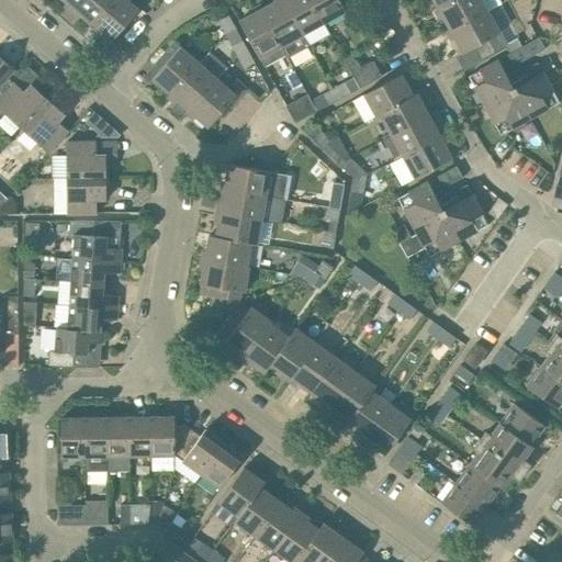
[(81,0),(75,9),(92,24),(113,0),(81,0)]
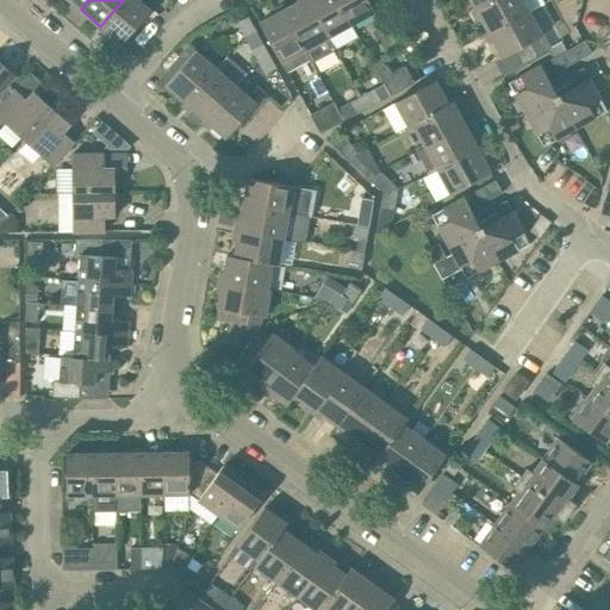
[(139,0),(123,0),(100,26),(126,49),(134,42),(128,37),(151,11),(139,0)]
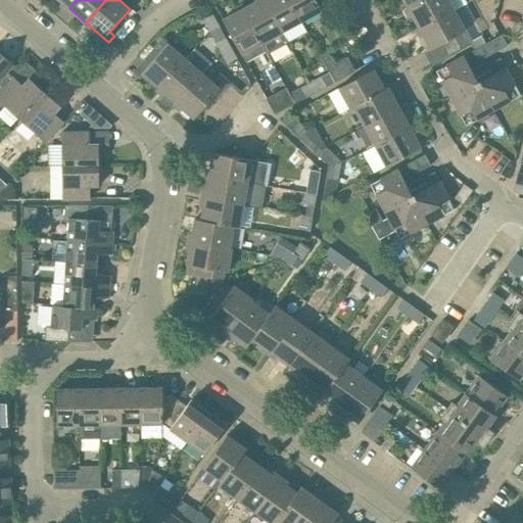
[(282,32),(264,0),(257,0),(243,8),(268,53),(286,43),(281,32),(282,32)]
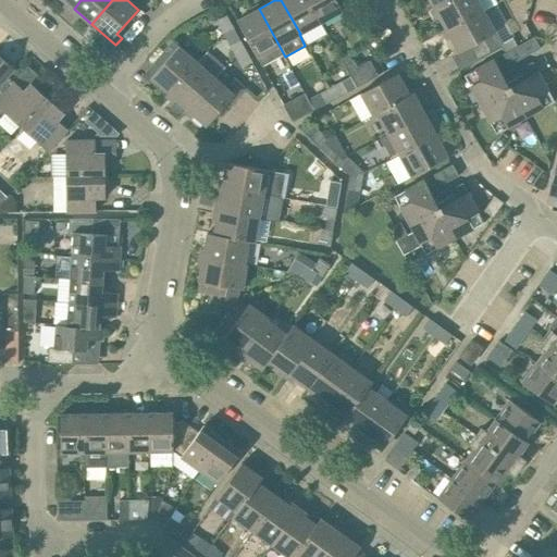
[(281,0),(300,34),(322,22),(309,0),(281,0)]
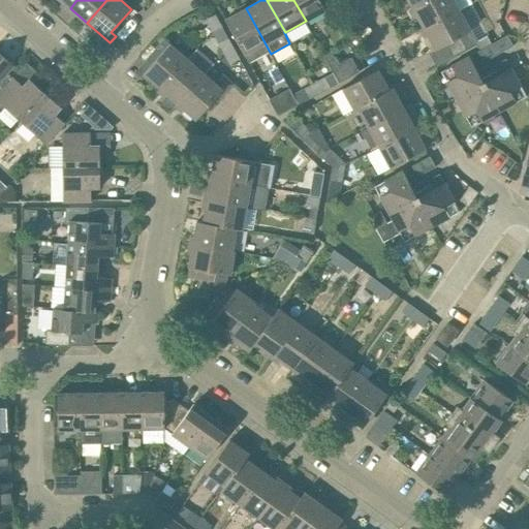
[(293,0),(306,21),(325,10),(319,0),(293,0)]
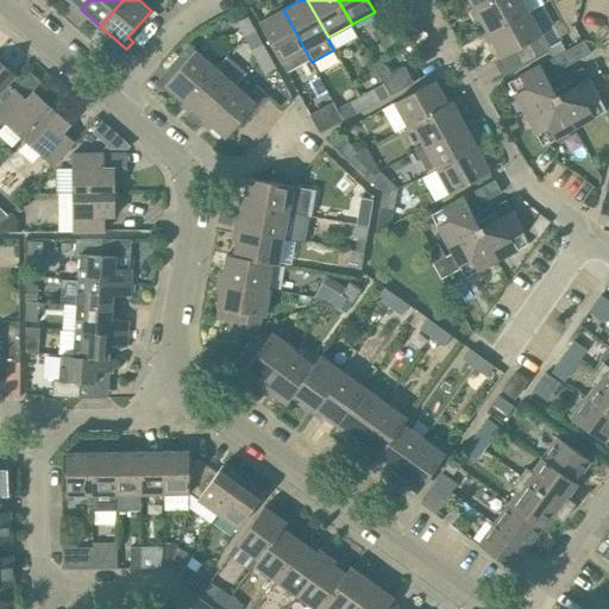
[(470,0),(476,10),(494,0),(470,0)]
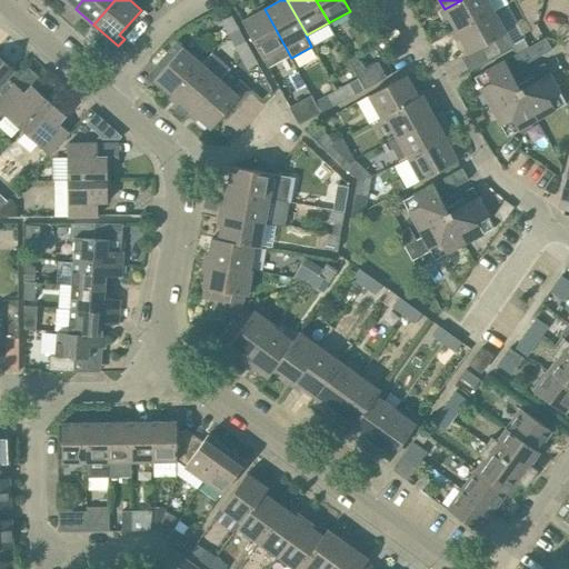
[(461,0),(445,9),(456,30),(495,10),(507,3),(505,0),(461,0)]
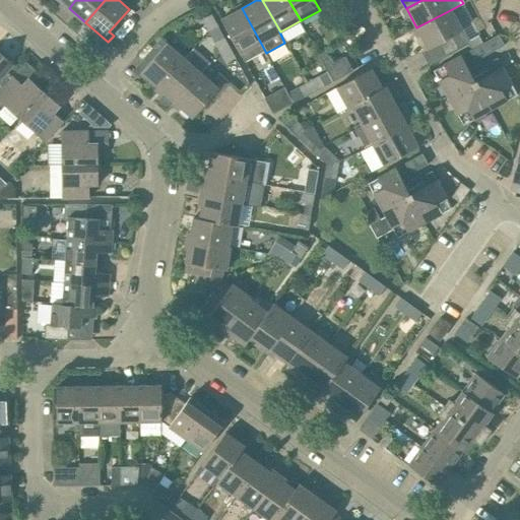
[(264,50),(266,53),(242,8),(221,19),(244,61),(264,50)]
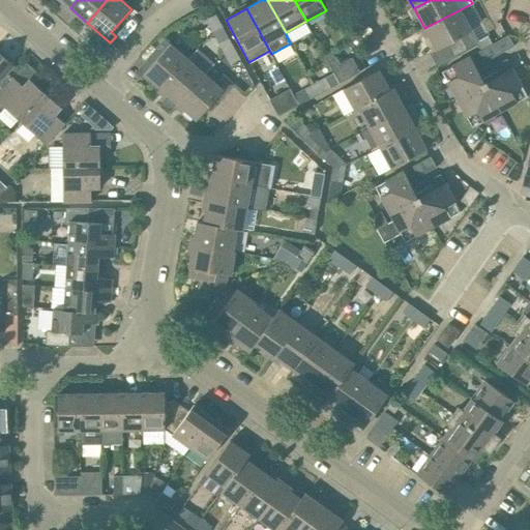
[(478,41),(461,9),(424,28),(437,50),(449,42),(455,54),(478,41)]
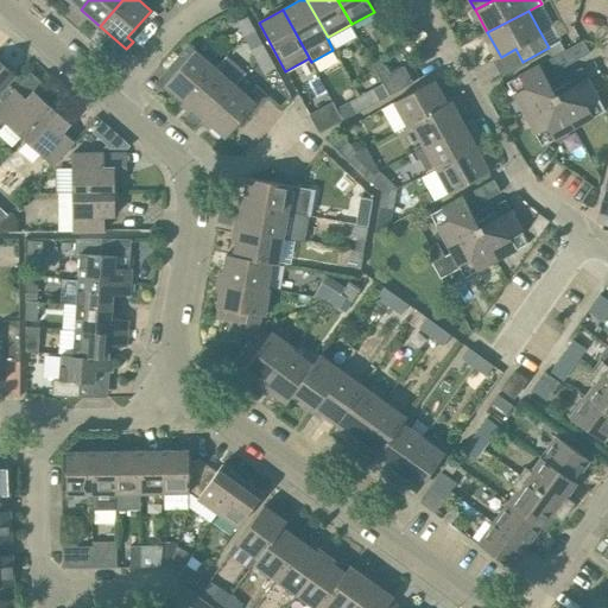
[(255,30),(247,17),(236,23),(244,36),(255,30)]
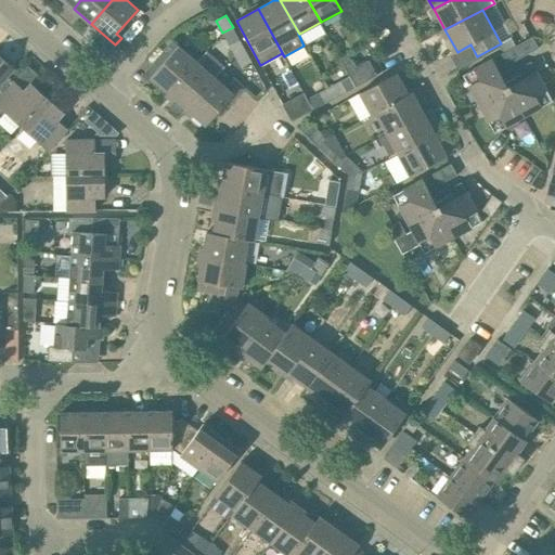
[(539,48),(532,36),(500,53),(506,65),(539,48)]
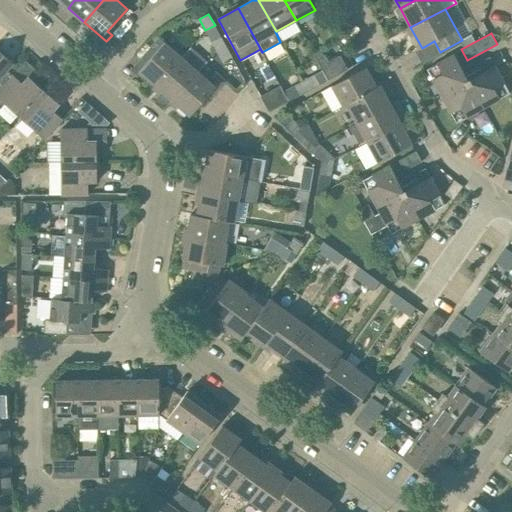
[(217,51),(226,46),(220,35),(211,40),(217,51)]
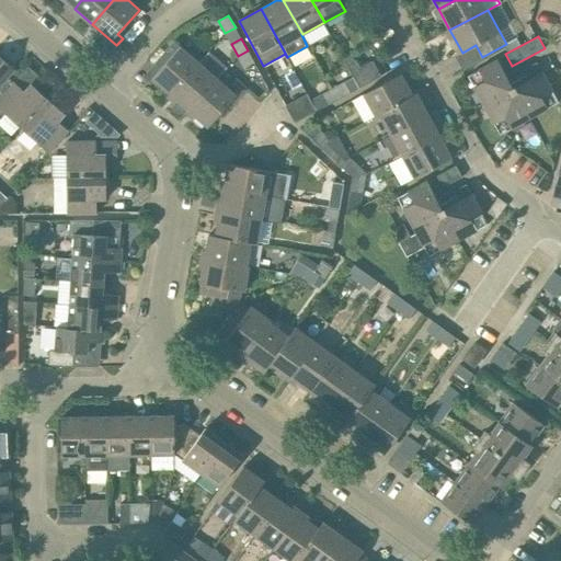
[(148,73),(171,94),(198,63),(175,42),(148,73)]
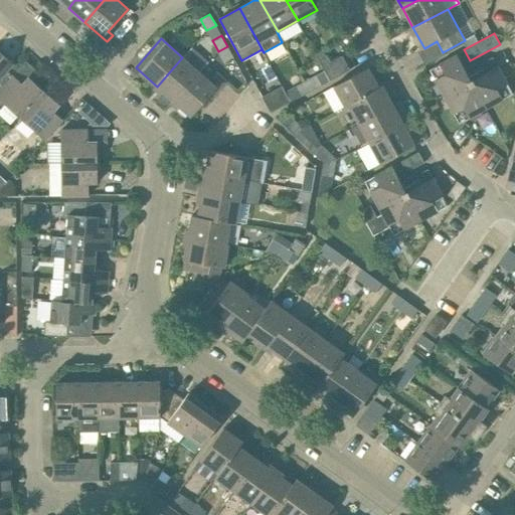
[(233,57),(227,46),(218,51),(224,62),(233,57)]
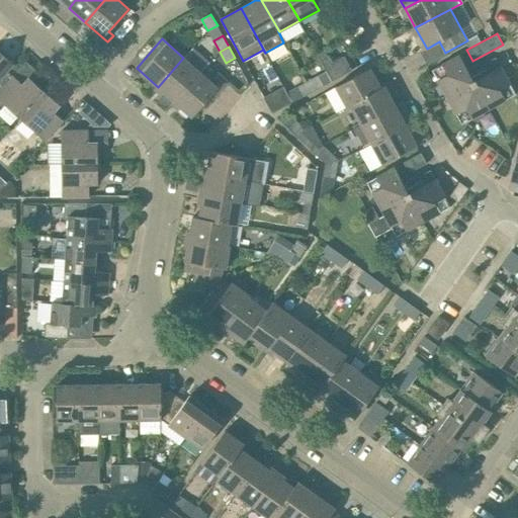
[(0,79),(13,65),(0,53),(0,79)]
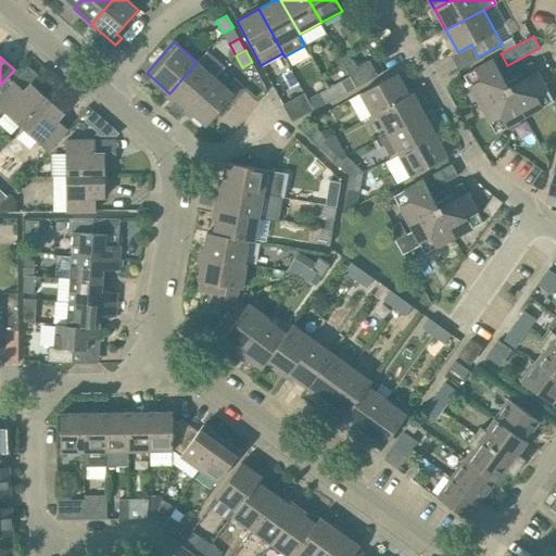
[(340,60),(350,78),(355,87),(376,76),(368,61),(356,67),(352,60),(351,61),(348,57),(340,60)]
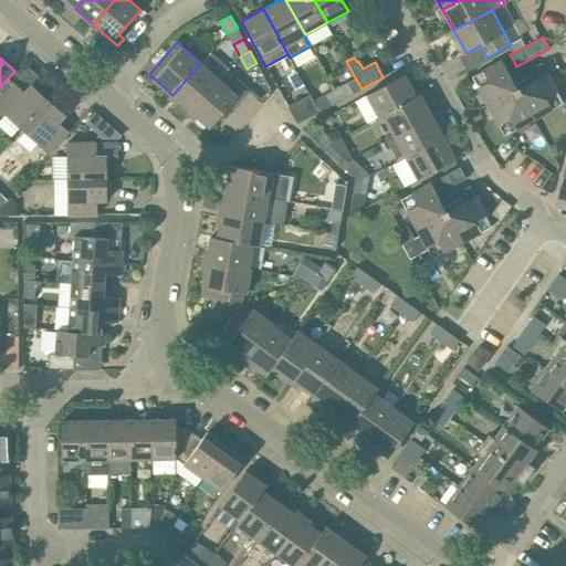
[(533,67),(536,73),(515,84),(502,60),(472,76),(504,136),(564,103),(542,63),(533,67)]
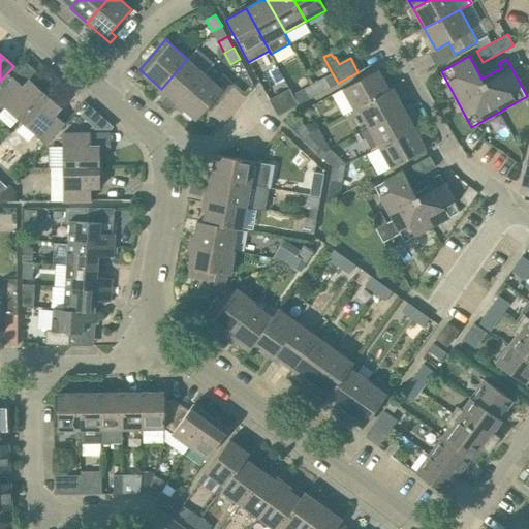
[(179,104),(205,74),(187,59),(161,89),(179,104)]
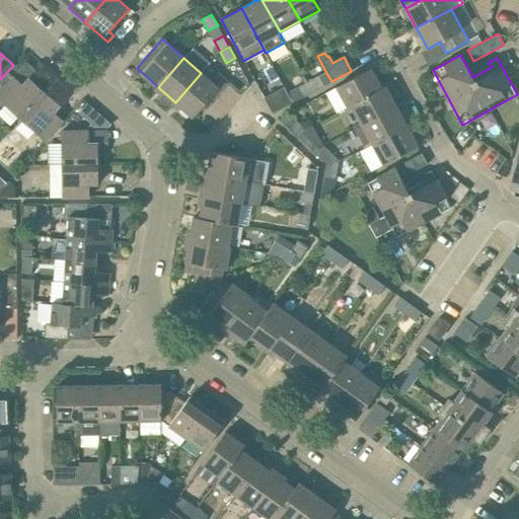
[(348,107),(351,105),(382,88),(375,75),(378,74),(374,66),(337,87),(348,107)]
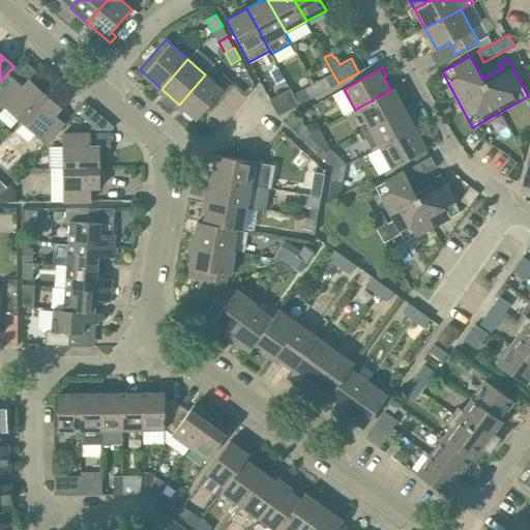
[(214,83),(205,75),(179,105),(197,120),(217,95),(221,98),(233,84),(223,75),(214,83)]
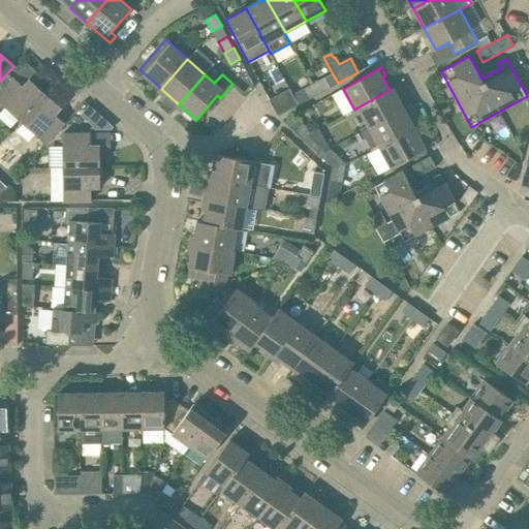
[(333,74),(313,85),(318,93),(338,83),(333,74)]
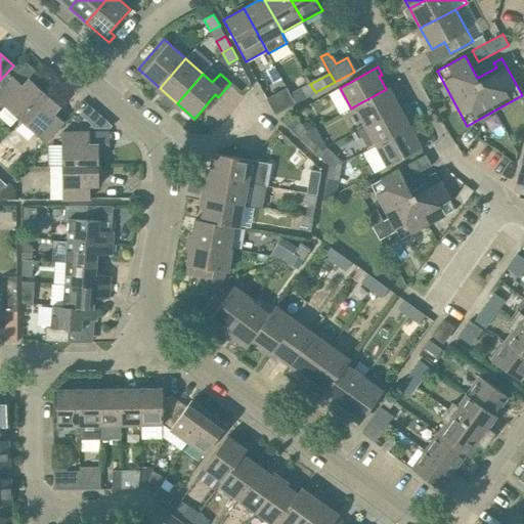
[(0,108),(0,117),(9,126),(16,118),(19,121),(45,92),(29,78),(23,85),(13,77),(0,92),(0,102),(3,105),(0,108)]
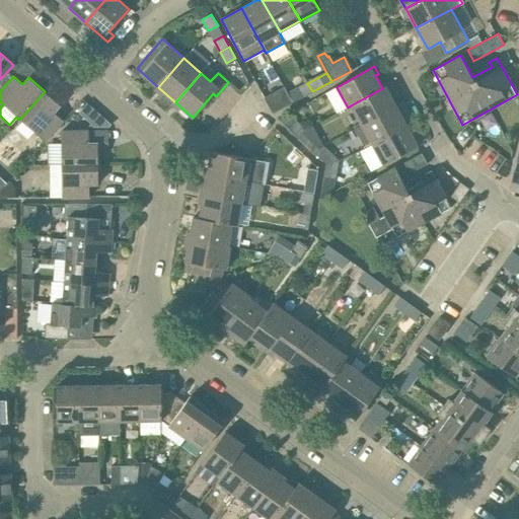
[(307,83),(288,93),(293,102),(312,91),(307,83)]
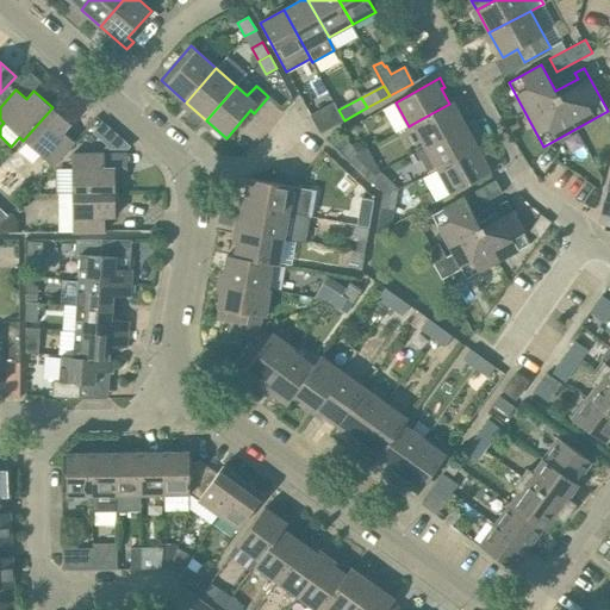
[(321,134),(344,120),(338,110),(334,101),(310,114),(321,134)]
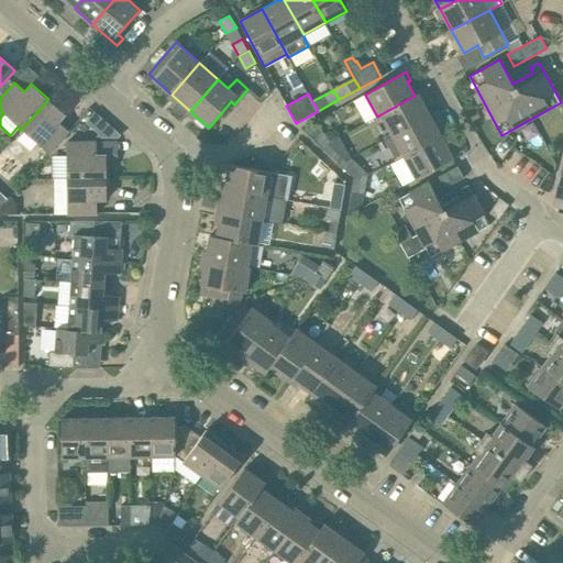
[(418,95),(415,96),(381,114),(393,136),(430,116),(418,95)]
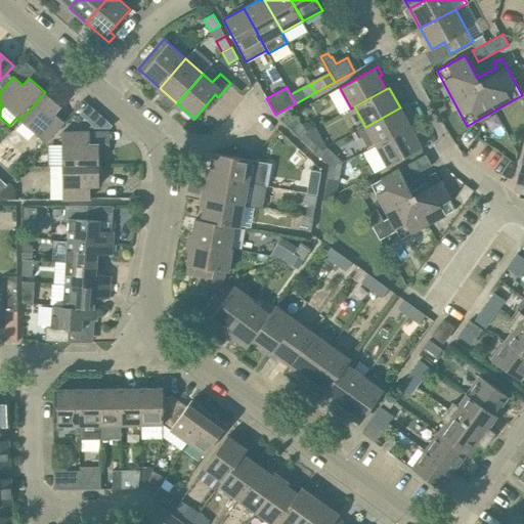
[(60,106),(45,92),(19,121),(44,142),(63,121),(54,114),(60,106)]
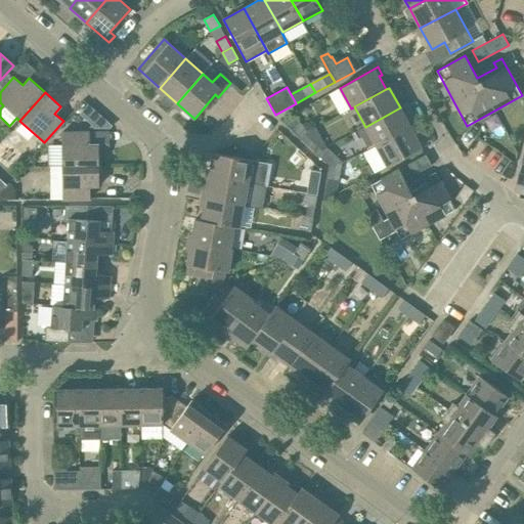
[(400,107),(365,127),(359,131),(369,149),(376,145),(410,127),(400,107)]
